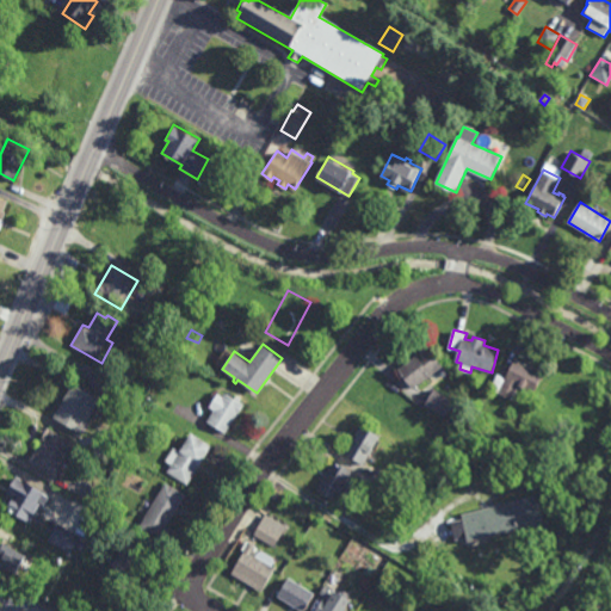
[(443,365),(414,388),(399,369),(417,355),(418,357),(430,347),(443,365)]
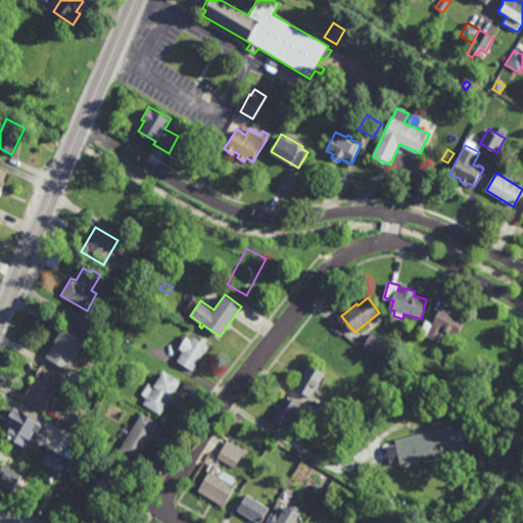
[(458,337),(444,331),(439,342),(420,333),(426,320),(433,324),(441,306),(467,319),(458,337)]
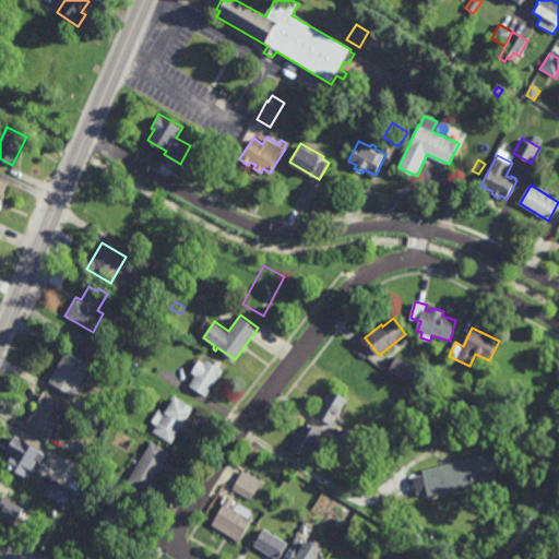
[(100,361),(81,351),(90,336),(108,347),(100,361)]
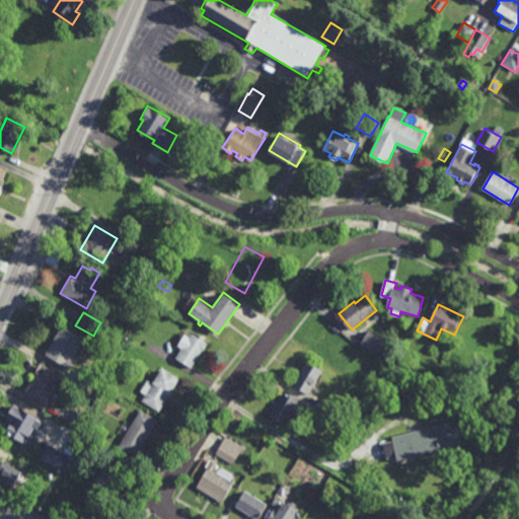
[(68,368),(45,355),(61,325),(84,339),(68,368)]
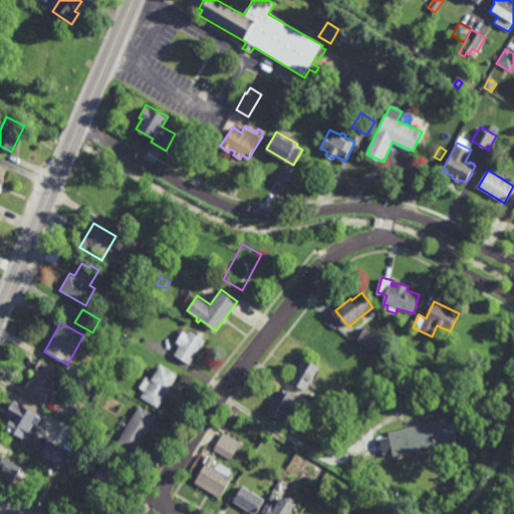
[(347,366),(321,350),(326,341),(320,337),(326,327),(352,342),(351,342),(359,347),(347,366)]
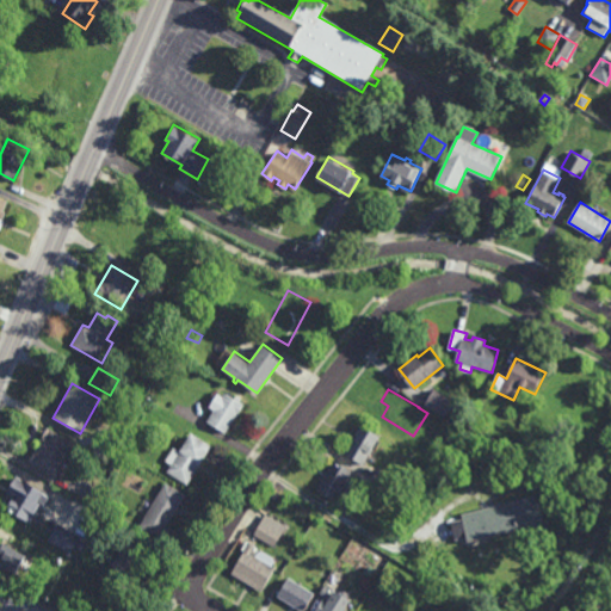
[(445,418),(425,405),(434,389),(455,401),(445,418)]
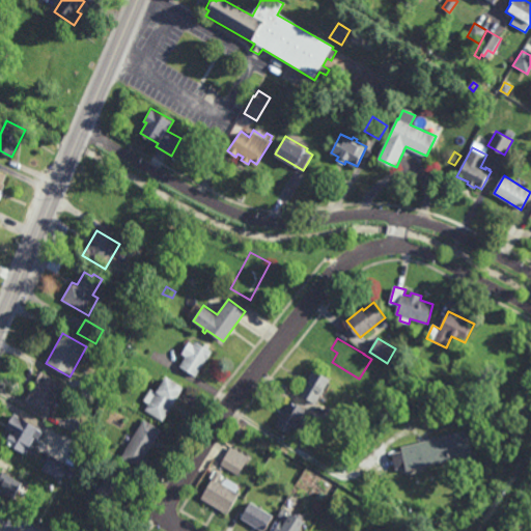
[(203,345),(205,343),(210,345),(207,348),(212,351),(196,376),(179,365),(195,340),(203,345)]
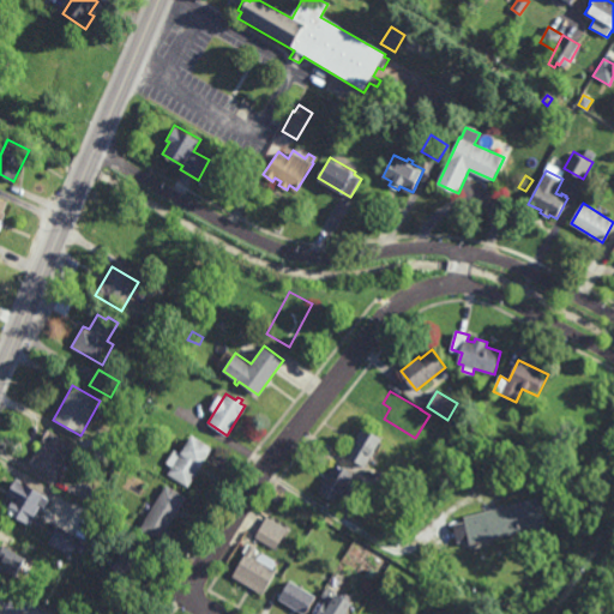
[(366,467),(345,455),(362,426),(383,438),(366,467)]
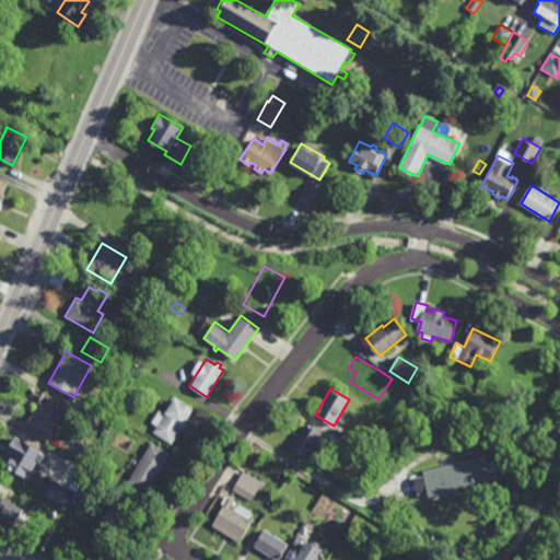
[(50,438),(28,426),(33,417),(30,416),(39,398),(43,400),(46,393),(69,406),(50,438)]
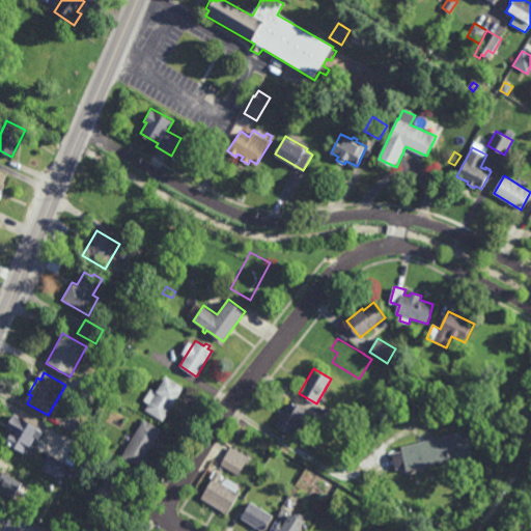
[(162,421),(144,411),(148,404),(143,400),(150,389),(156,392),(166,376),(184,387),(162,421)]
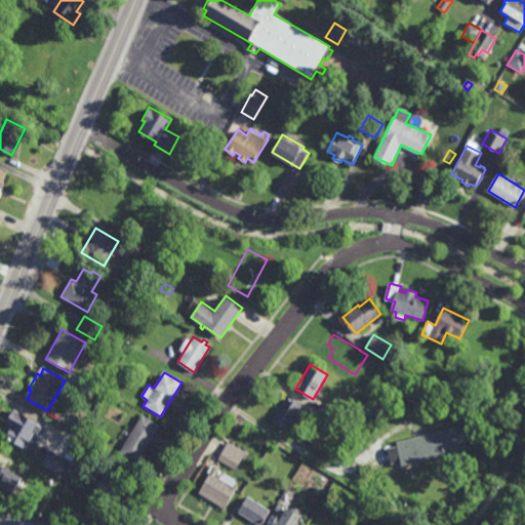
[(367,395),(354,387),(360,376),(373,385),(367,395)]
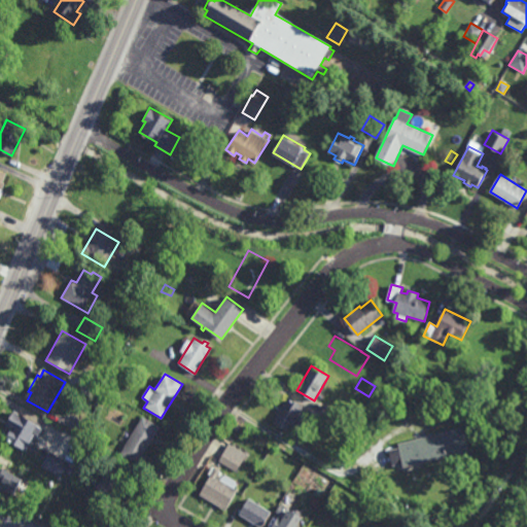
[(438,391),(431,388),(433,382),(442,385),(438,391)]
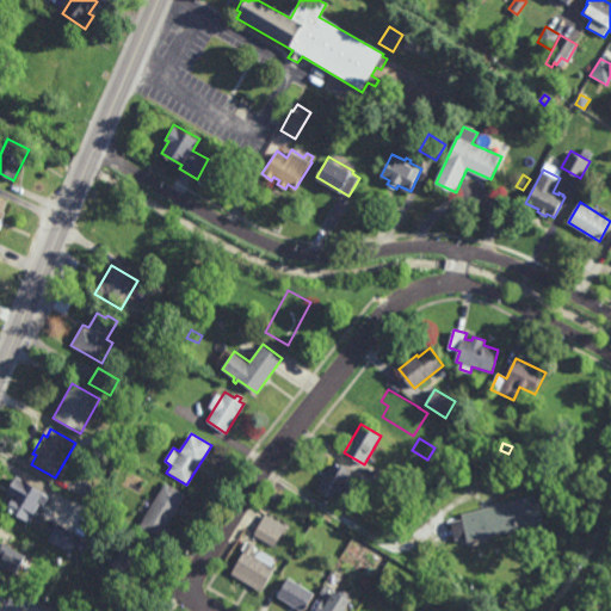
[(96,487),(76,476),(85,460),(105,470),(96,487)]
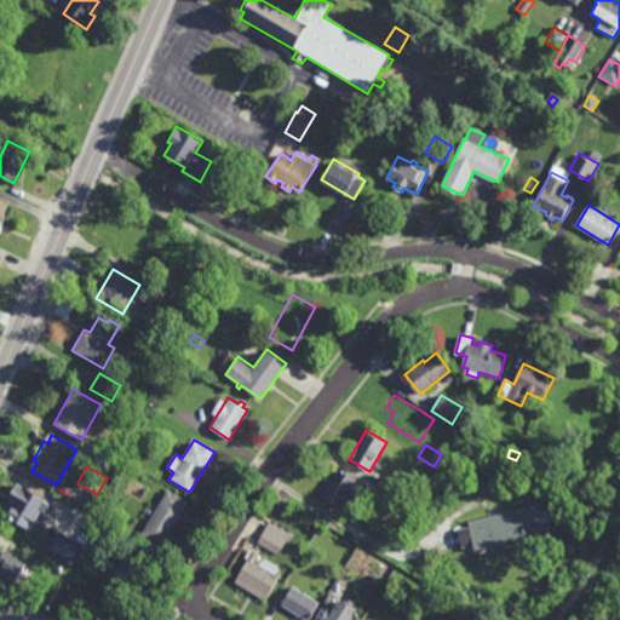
[(342,507),(321,497),(328,484),(325,482),(328,477),(331,478),(338,466),(359,478),(342,507)]
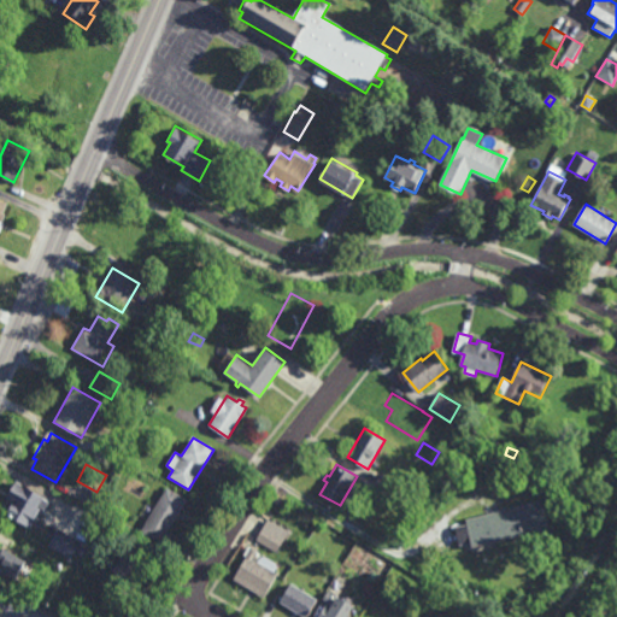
[(41,515),(39,513),(30,528),(5,513),(6,511),(3,509),(7,500),(6,499),(16,481),(50,501),(41,515)]
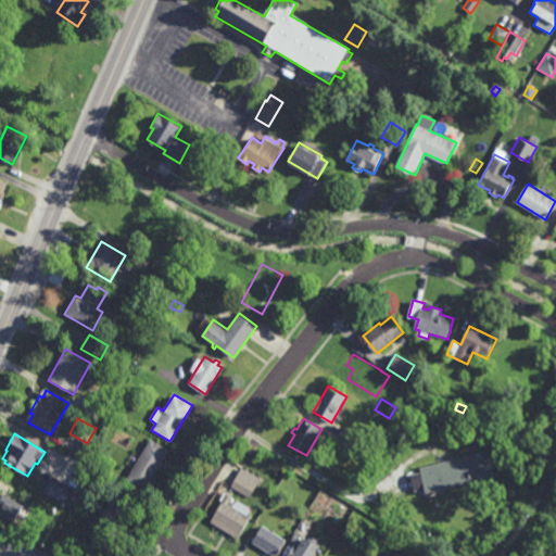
[(355,445),(350,457),(336,450),(342,438),(355,445)]
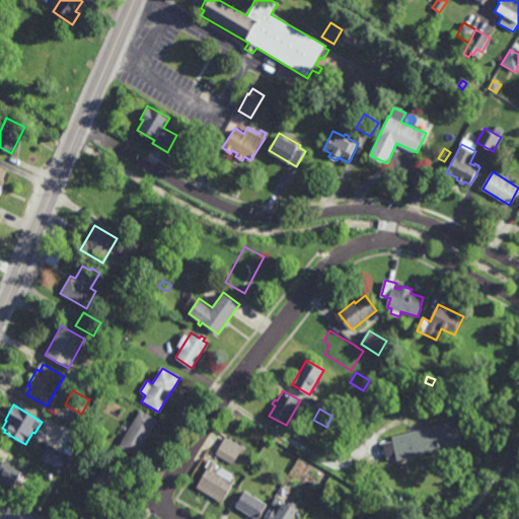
[(138,459),(118,447),(140,410),(157,420),(141,447),(144,449),(138,459)]
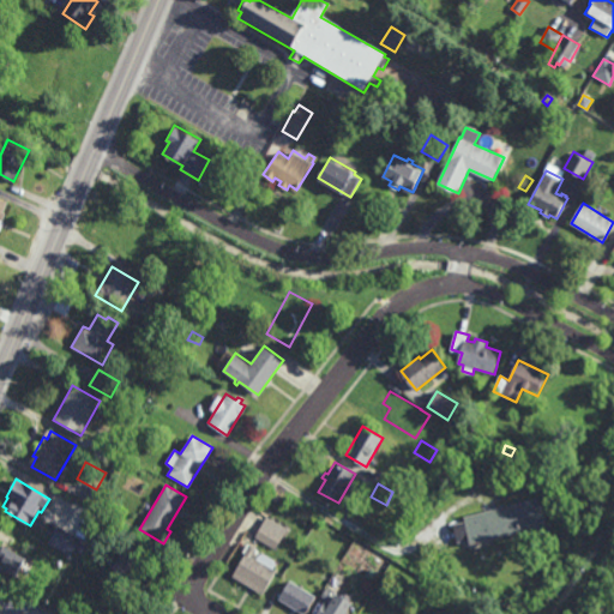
[(471,545),(469,540),(457,542),(453,525),(465,523),(464,517),(541,498),(547,525),(471,545)]
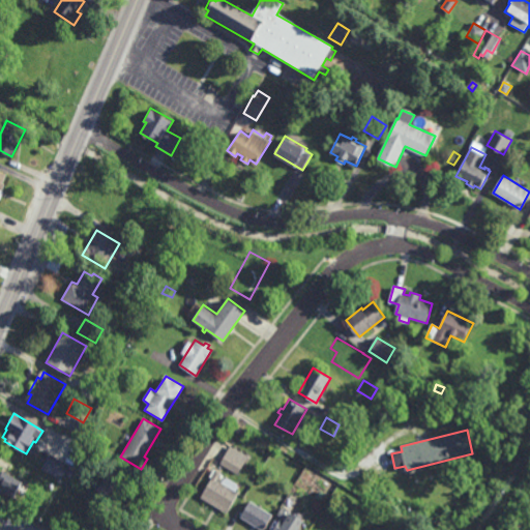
[(239,474),(219,464),(231,445),(249,457),(239,474)]
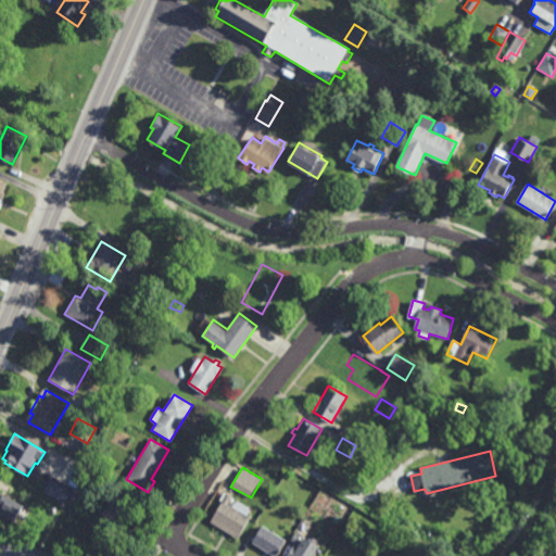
[(64,504),(43,492),(52,476),(74,489),(64,504)]
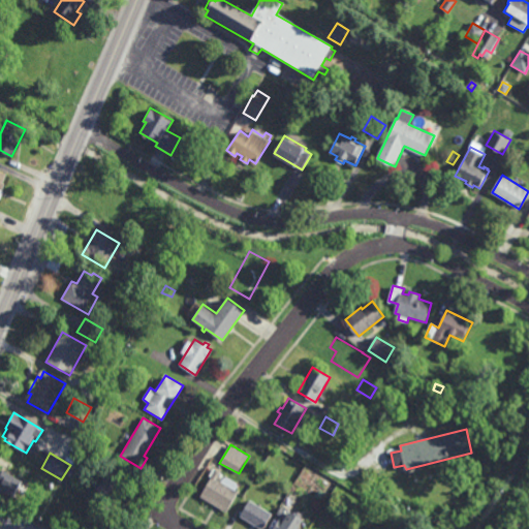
[(72,477),(65,474),(70,466),(76,470),(72,477)]
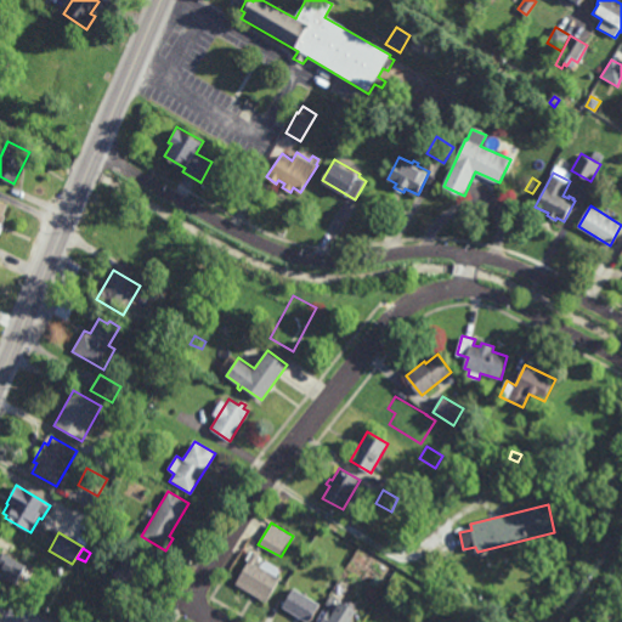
[(266,603),(236,584),(249,560),(246,559),(252,550),(260,555),(255,564),(281,577),(266,603)]
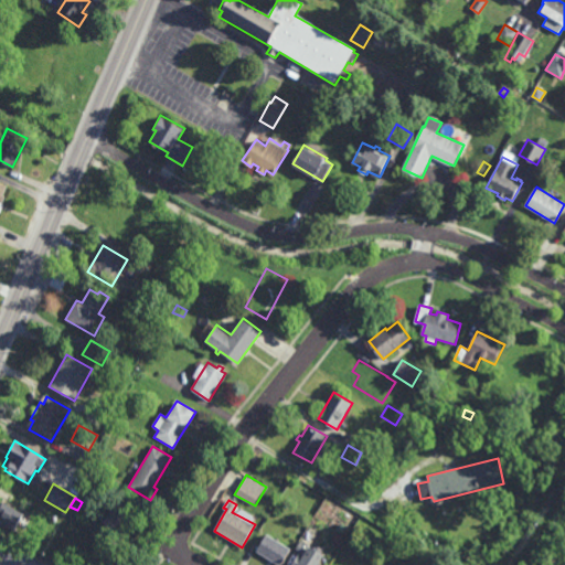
[(14,530),(0,521),(0,501),(23,514),(14,530)]
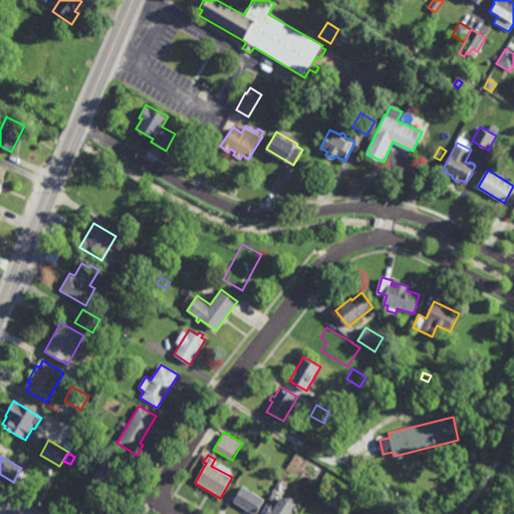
[(117,481),(112,478),(110,481),(106,478),(103,482),(93,476),(105,458),(124,470),(117,481)]
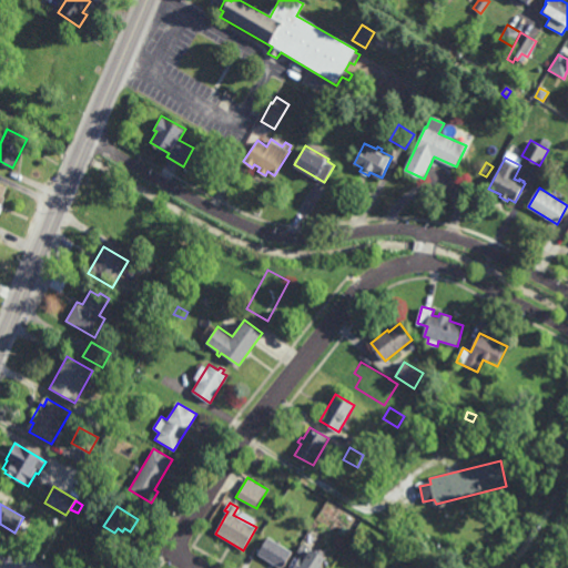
[(293,551),(283,567),(281,567),(259,555),(260,553),(257,550),(259,548),(261,549),(269,537),(293,551)]
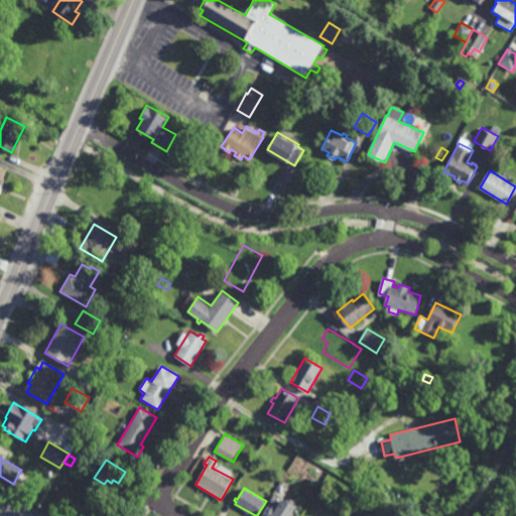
[(275,504),(270,501),(275,495),(279,498),(275,504)]
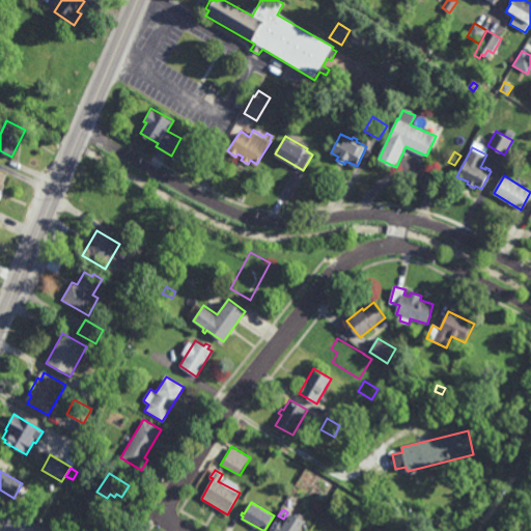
[(87,530),(99,512),(111,520),(108,525),(112,527),(110,530),(87,530)]
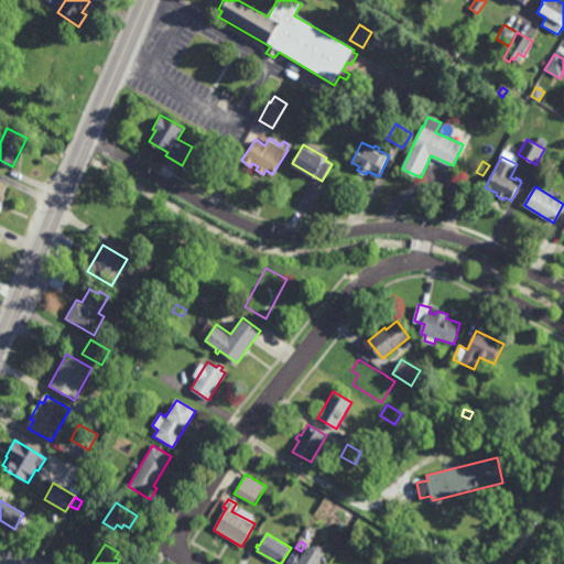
[(291,563),(300,552),(304,554),(310,545),(324,554),(318,563),(291,563)]
